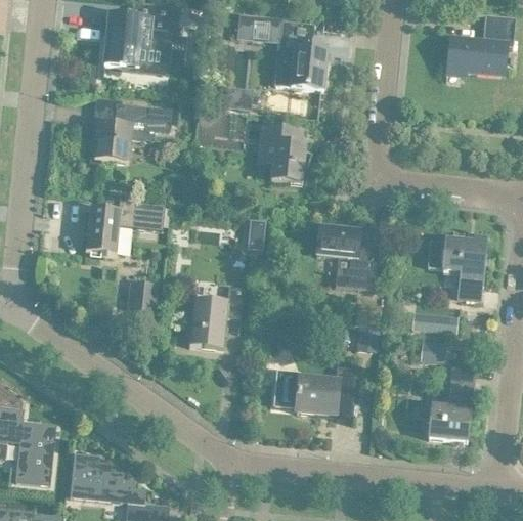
[(140,49),(148,50),(150,29),(161,30),(161,33),(180,35),(182,6),(132,2),(130,15),(109,13),(103,64),(138,68),(140,49)]
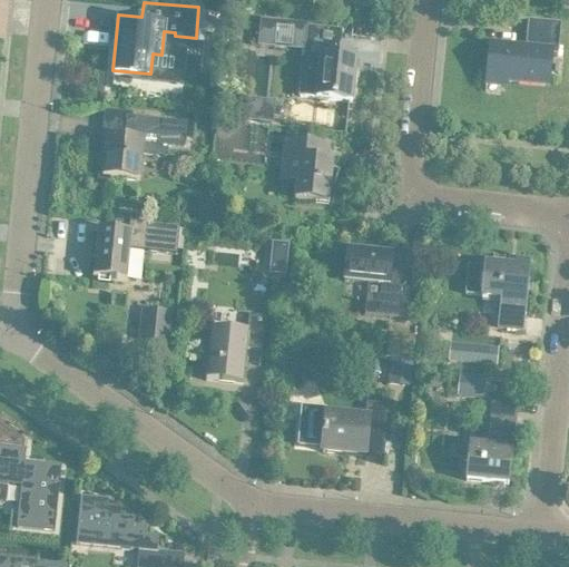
[(490,39),(486,81),(506,84),(506,77),(548,81),(551,50),(558,51),(561,19),(518,15),(518,16),(528,17),(526,44),(490,39)]
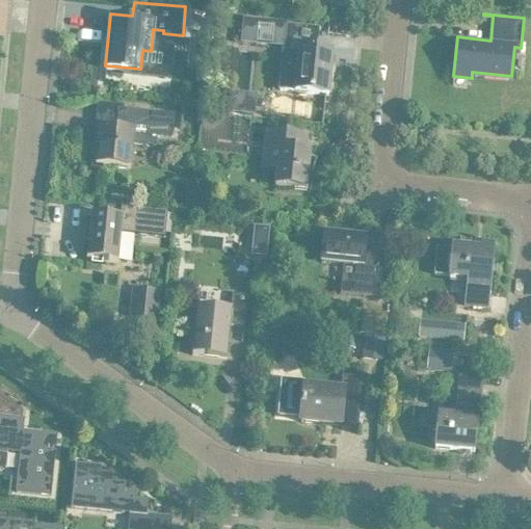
[(243,16),(241,40),(282,44),(277,86),(294,87),(327,90),(330,62),(332,52),(332,49),(316,47),(319,24),(287,21),(287,20),(243,16)]
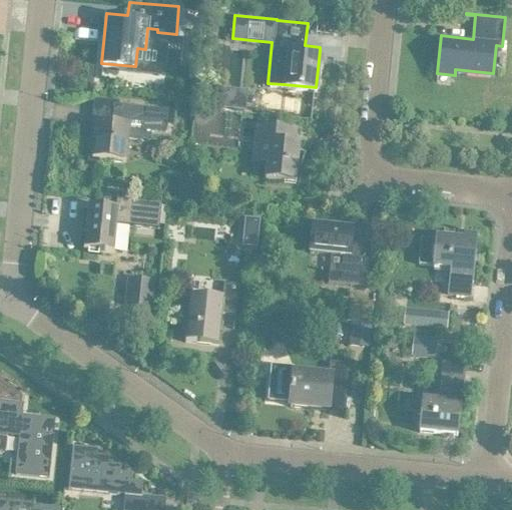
[(150,137),(151,127),(168,128),(171,107),(115,101),(113,122),(95,120),(92,155),(126,158),(128,135),(150,137)]
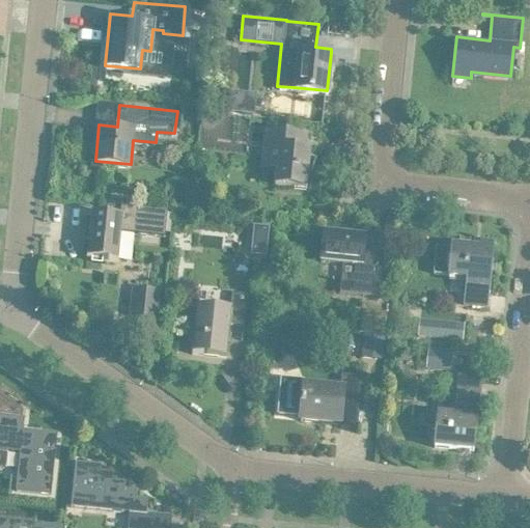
[(309,168),(314,157),(309,155),(309,146),(304,146),(305,132),(265,128),(261,162),(277,164),(275,182),(306,185),(307,168),(309,168)]
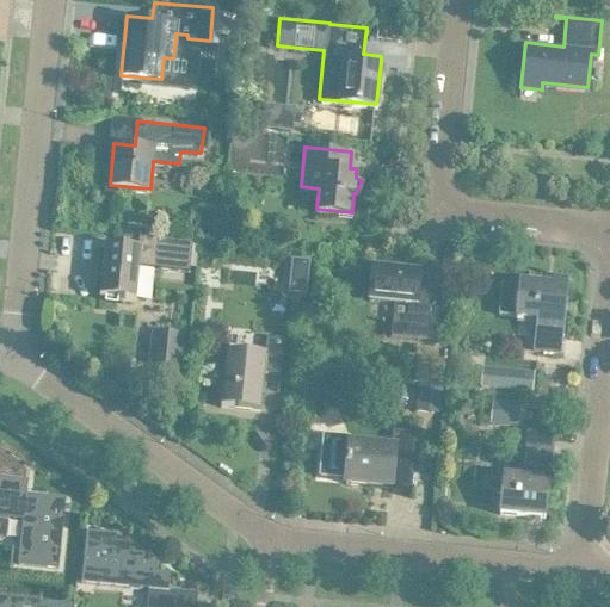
[(140,233),(139,245),(105,241),(99,293),(136,297),(140,264),(190,268),(192,239),(140,233)]
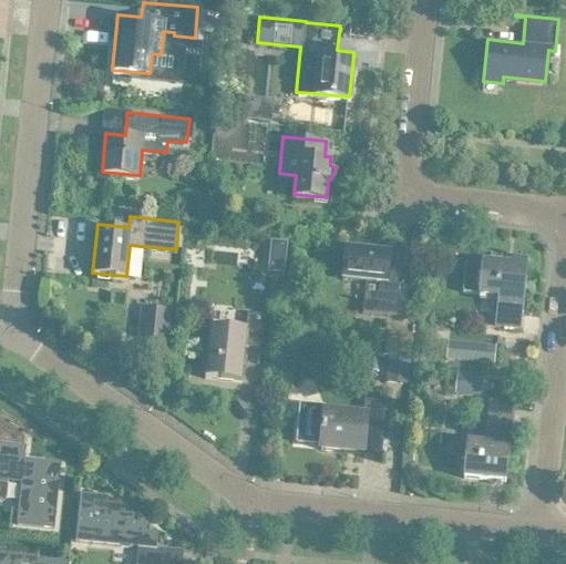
[(412,247),(411,247),(410,254),(381,252),(381,245),(363,243),(363,249),(345,248),(342,276),(378,279),(374,309),(362,308),(362,309),(405,314),(412,247)]
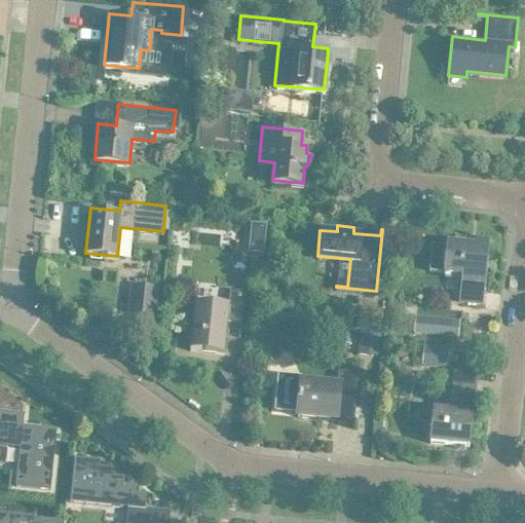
[(466,285),(460,285),(459,298),(483,301),(489,239),(475,238),(475,243),(446,239),(446,244),(432,243),(429,269),(467,272),(466,285)]
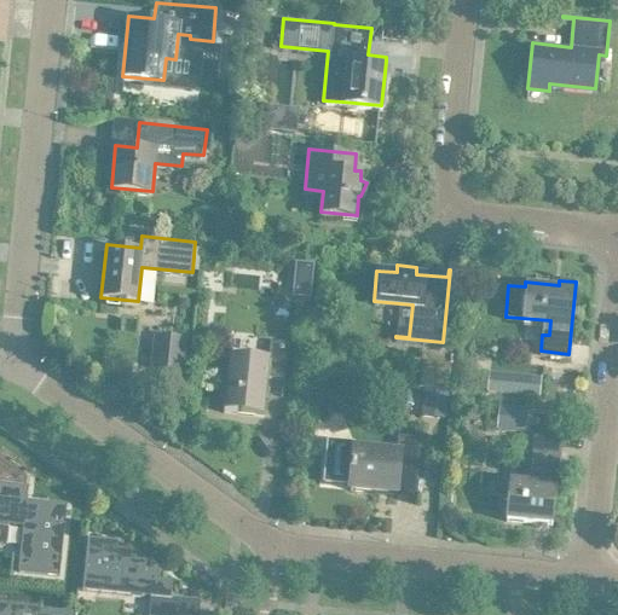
[(174,372),(178,337),(162,336),(159,371),(174,372)]
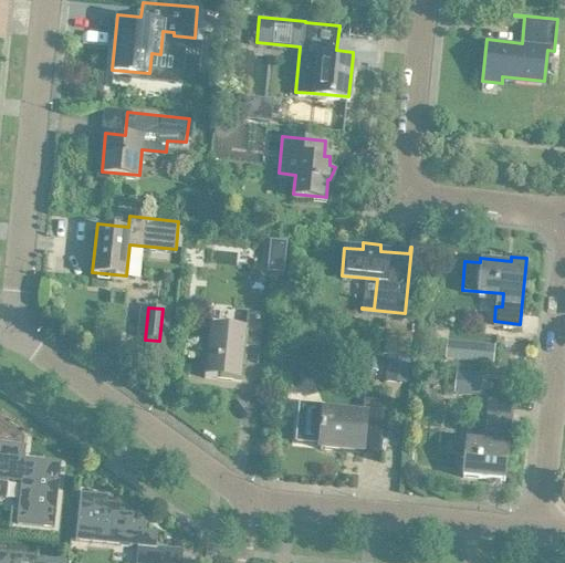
[(205,374),(241,377),(244,343),(260,344),(262,312),(247,311),(246,326),(209,323),(205,374)]
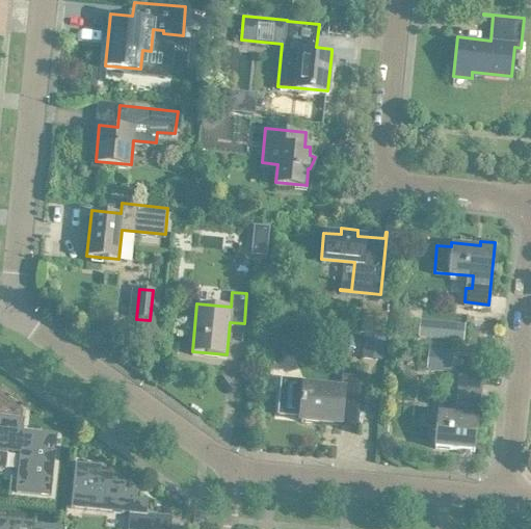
[(360,308),(357,329),(382,333),(385,311),(360,308)]
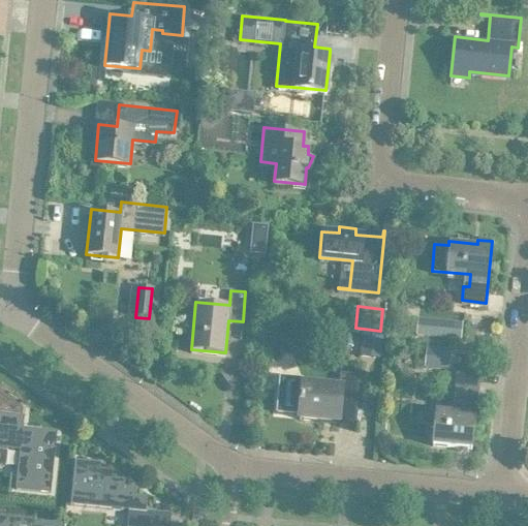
[(384,338),(362,336),(360,354),(382,357),(384,338)]
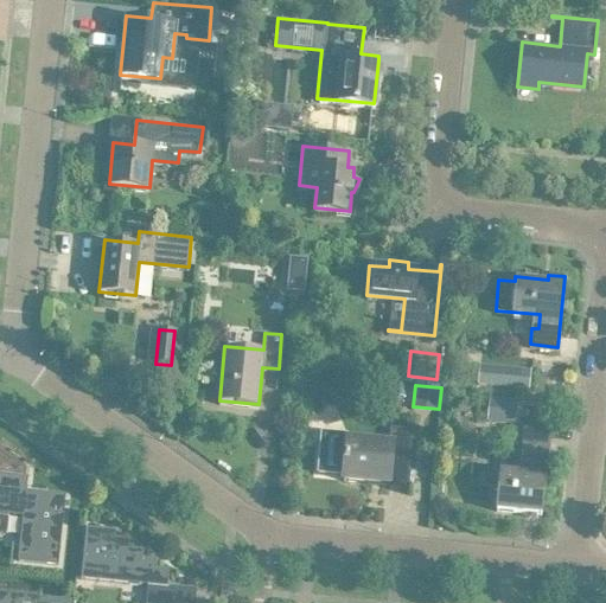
[(497,506),(542,511),(550,417),(524,415),(520,470),(501,469),(497,506)]
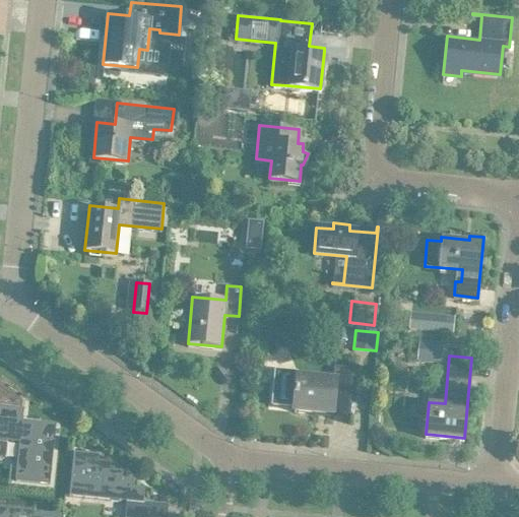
[(333,378),(296,375),(297,369),(272,367),(269,402),(294,404),(293,409),(333,413),(335,396),(349,397),(352,366),(334,364),(333,378)]
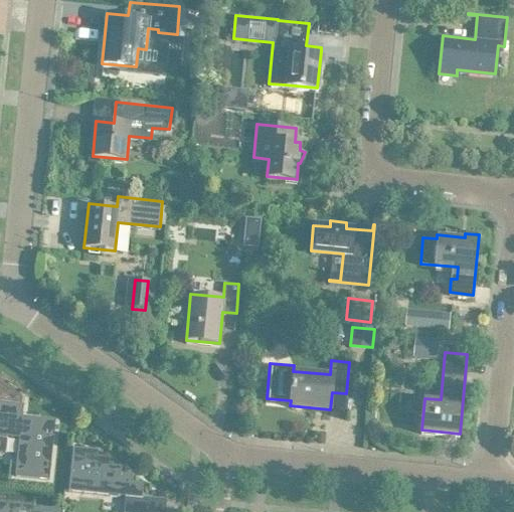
[(16,473),(49,476),(55,417),(22,413),(23,401),(0,398),(0,434),(20,436),(16,473)]
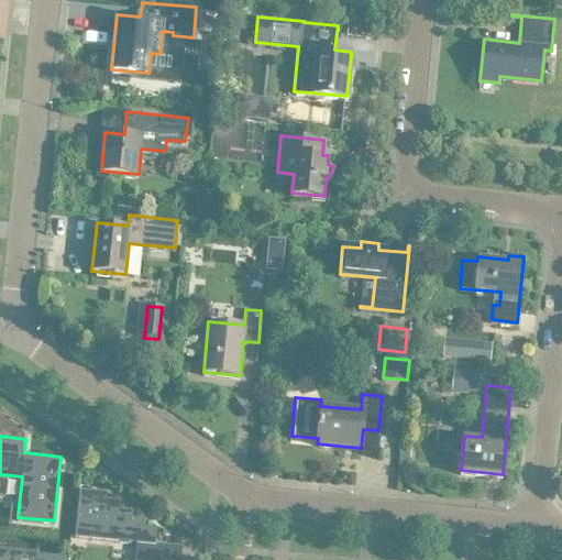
[(120,497),(106,496),(107,490),(79,486),(76,535),(139,541),(135,559),(142,559),(179,559),(182,545),(155,541),(156,526),(144,525),(145,517),(132,515),(132,507),(119,506),(120,497)]
